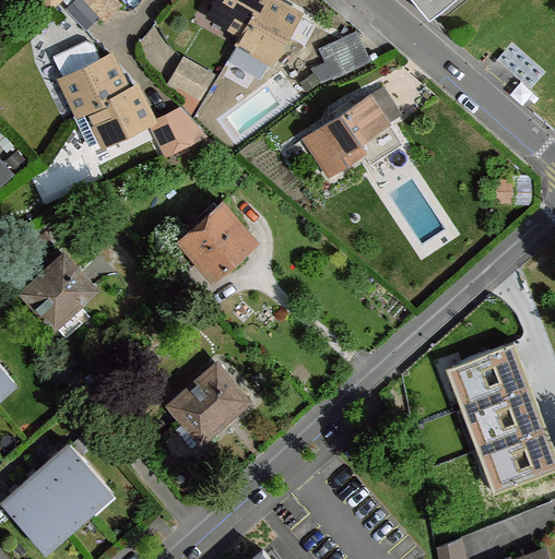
[(39,0),(48,9),(57,0),(39,0)]
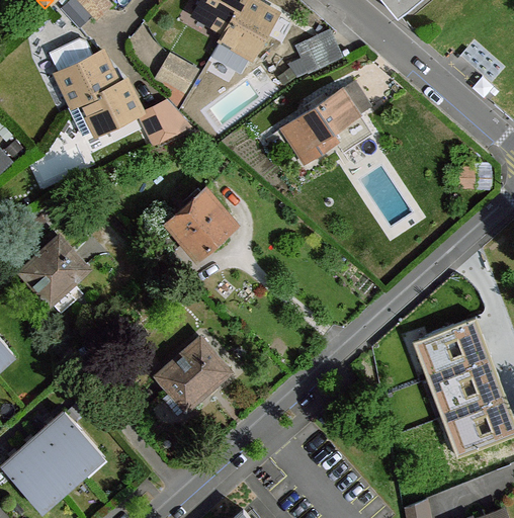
[(87,16),(72,0),(68,0),(61,7),(77,26),(87,16)]
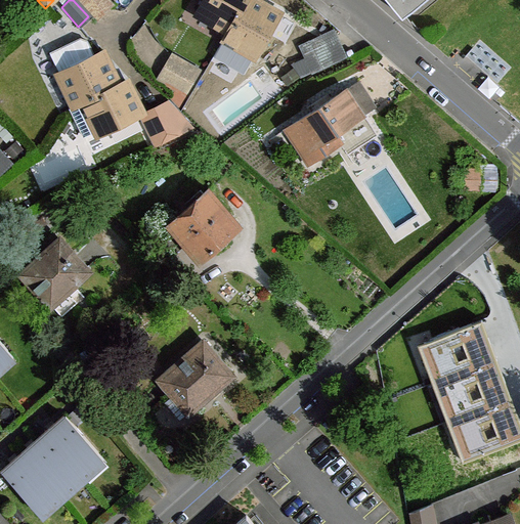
[(109,5),(103,0),(79,0),(92,13),(96,17),(109,5)]
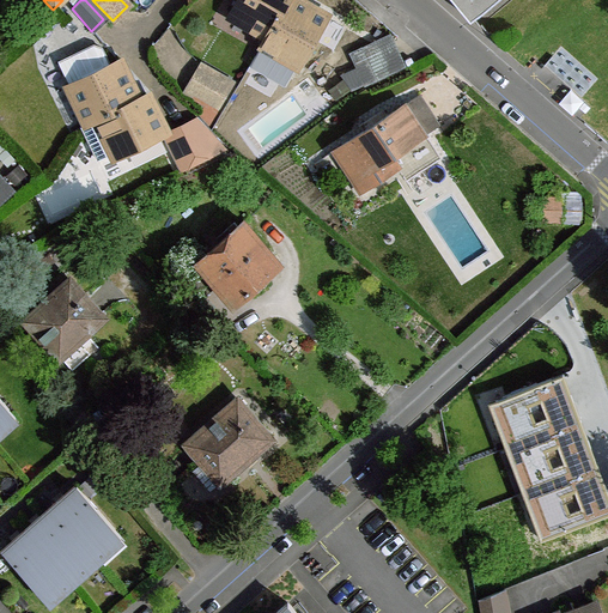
[(235,0),(228,14),(266,35),(285,0),(235,0)]
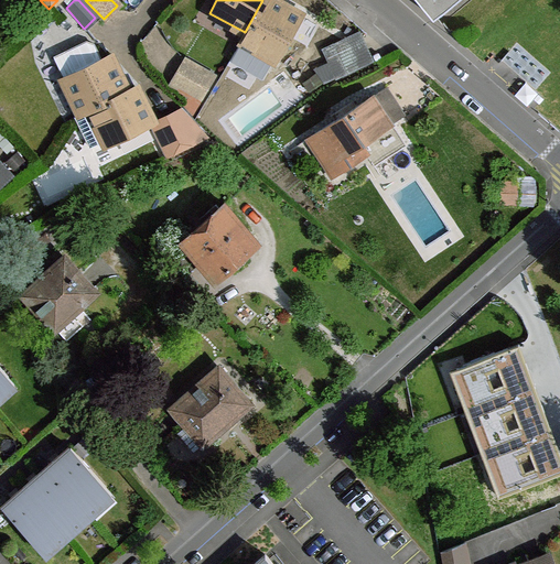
[(271,60),(273,61),(299,17),(269,0),(262,0),(245,32),(239,39),(271,60)]
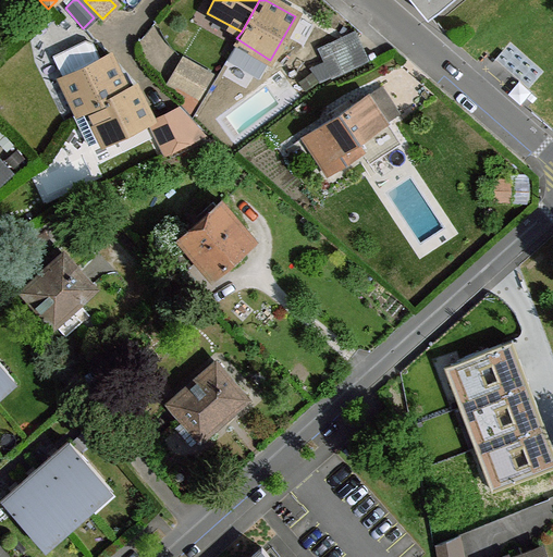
[(412,0),(426,16),(445,0),(412,0)]
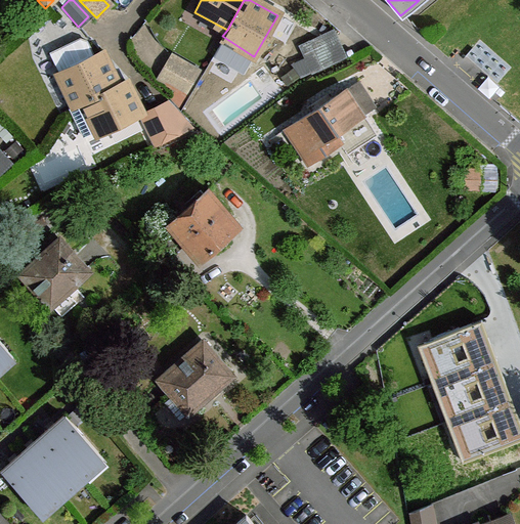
[(313,75),(347,58),(332,28),(299,45),(313,75)]
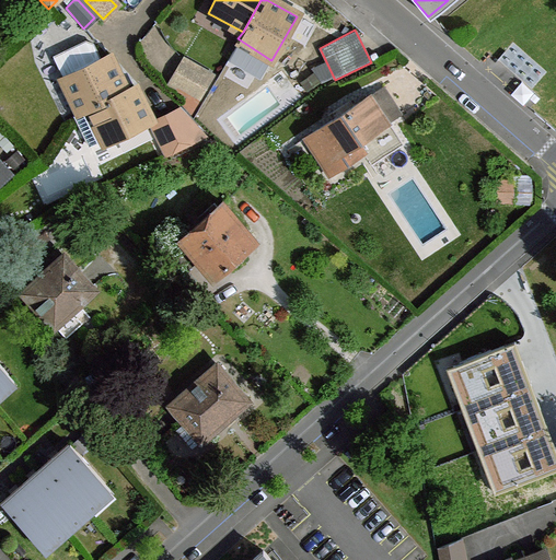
[(258,79),(269,59),(238,38),(227,60),(258,79)]
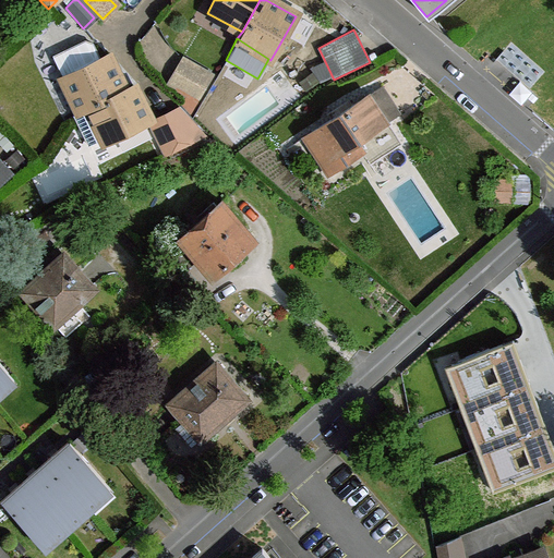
[(123,92),(106,57),(61,80),(79,116),(88,110),(123,92)]
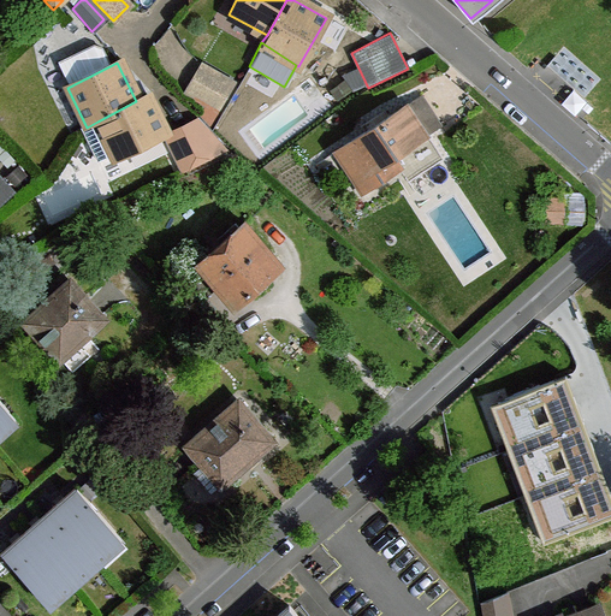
[(232,84),(200,65),(183,93),(217,112),(232,84)]
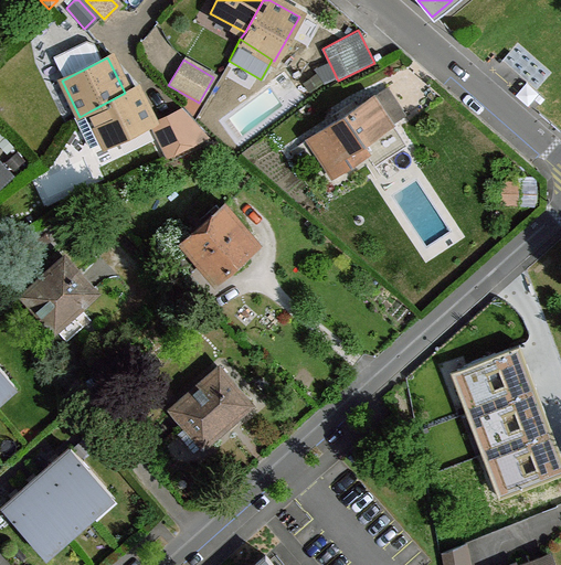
[(125,93),(90,112),(106,147),(151,125),(134,88),(125,93)]
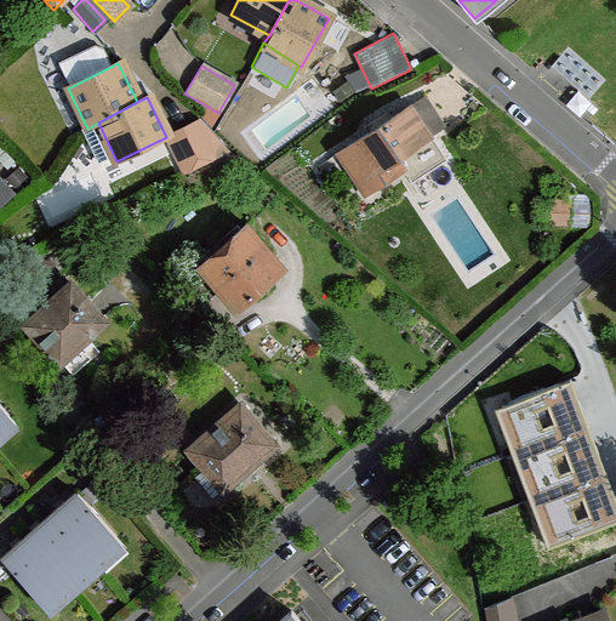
[(421,97),(409,106),(428,137),(441,129),(421,97)]
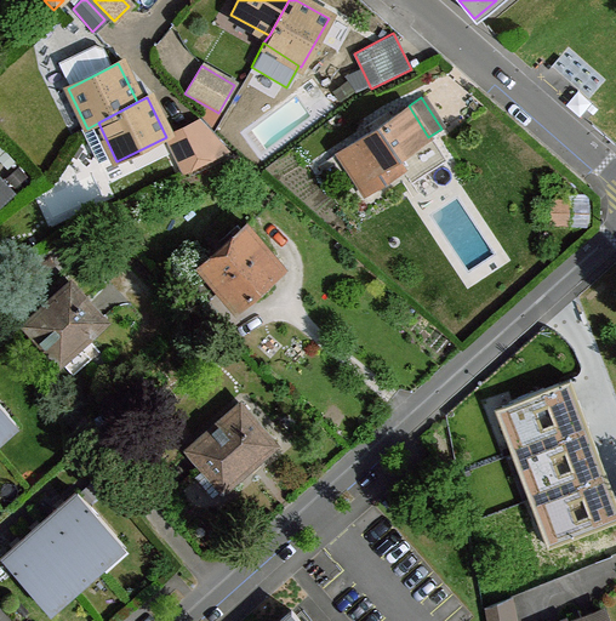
[(409,106),(335,154),(359,194),(398,169),(409,184),(444,160),(428,137),(409,106)]
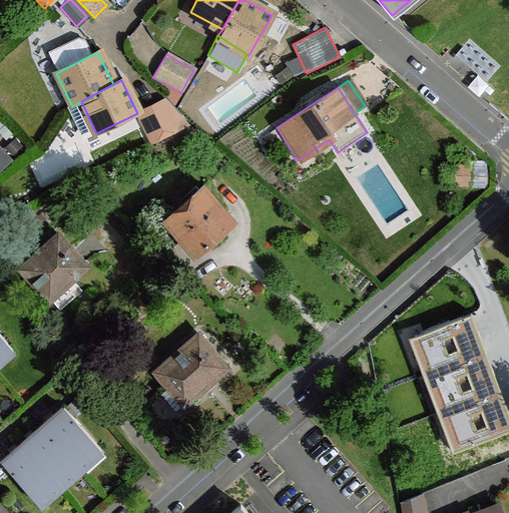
[(163,98),(137,113),(151,143),(186,123),(163,98)]
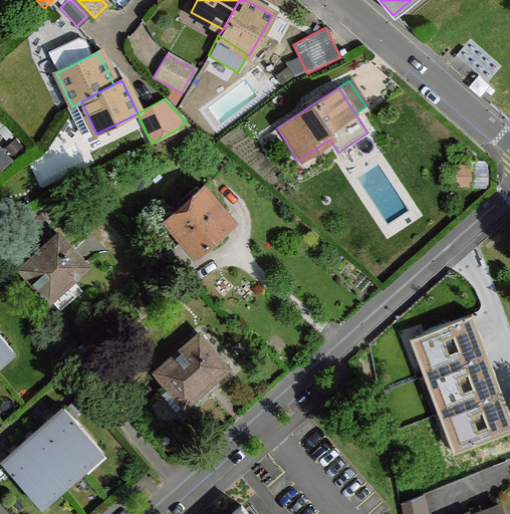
[(0,169),(11,160),(0,148),(0,169)]
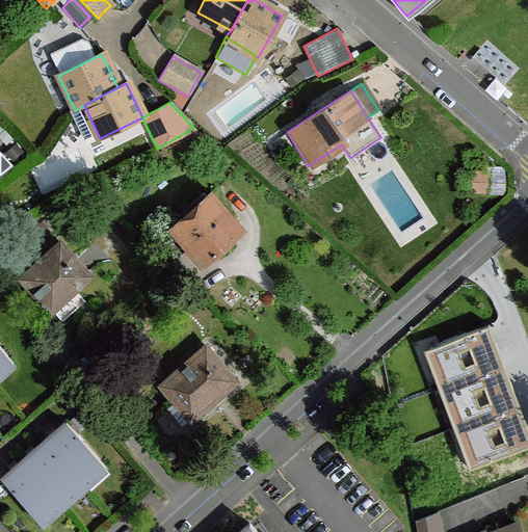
[(240,228),(209,192),(168,228),(185,246),(200,263),(240,228)]
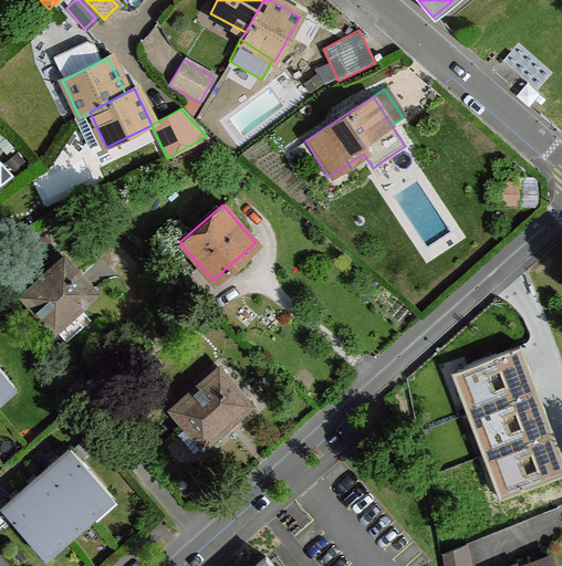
[(79,224),(72,212),(62,218),(69,230),(79,224)]
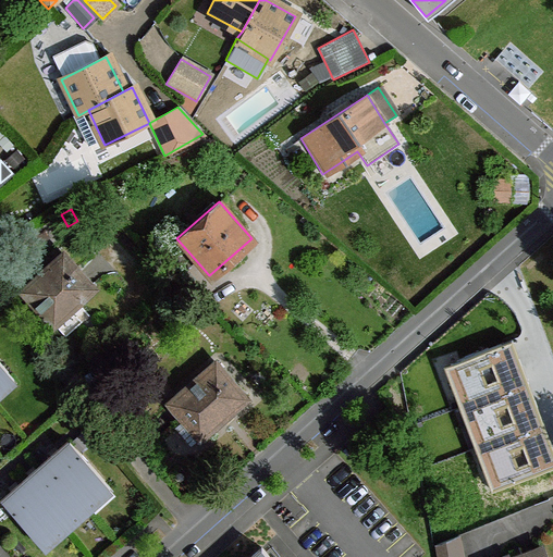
[(58,232),(51,220),(41,225),(49,237),(58,232)]
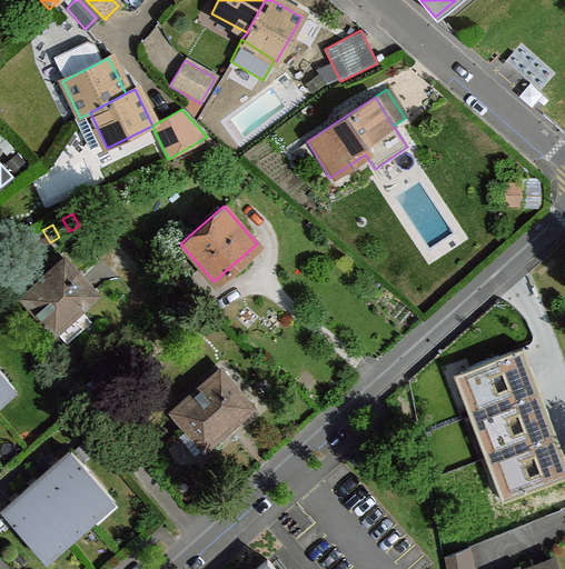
[(198,263),(180,243),(168,255),(186,276),(198,263)]
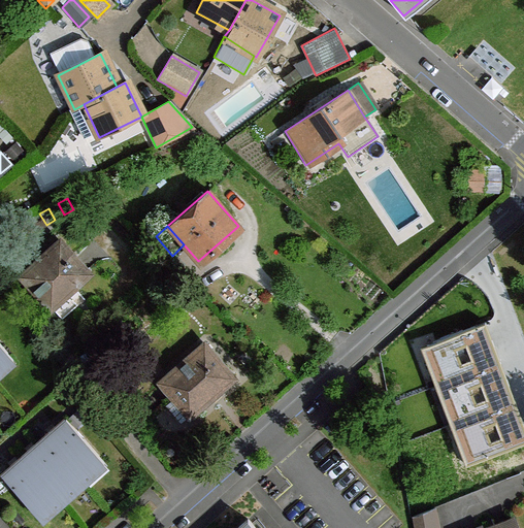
[(86,273),(58,242),(21,275),(50,306),(71,287),(86,273)]
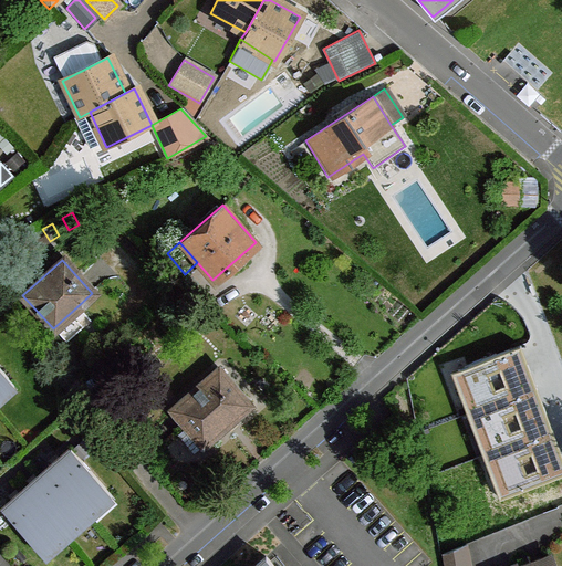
[(76,307),(53,328),(64,343),(81,328),(75,323),(83,315),(76,307)]
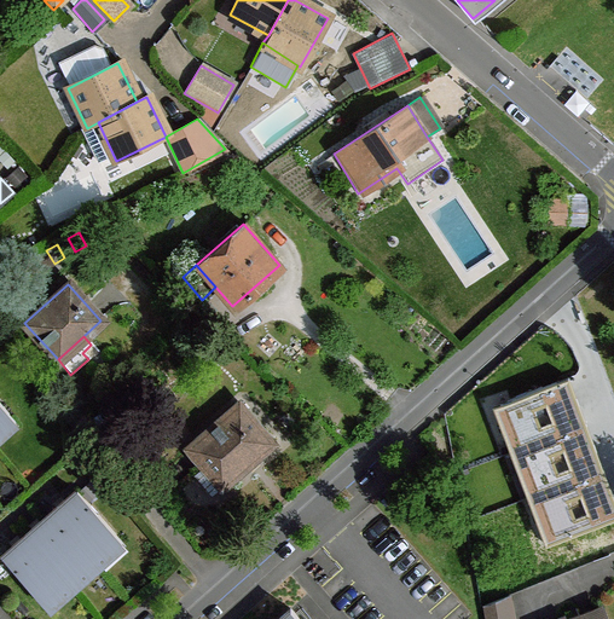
[(613,515),(565,382),(491,410),(542,545),(613,518),(613,515)]
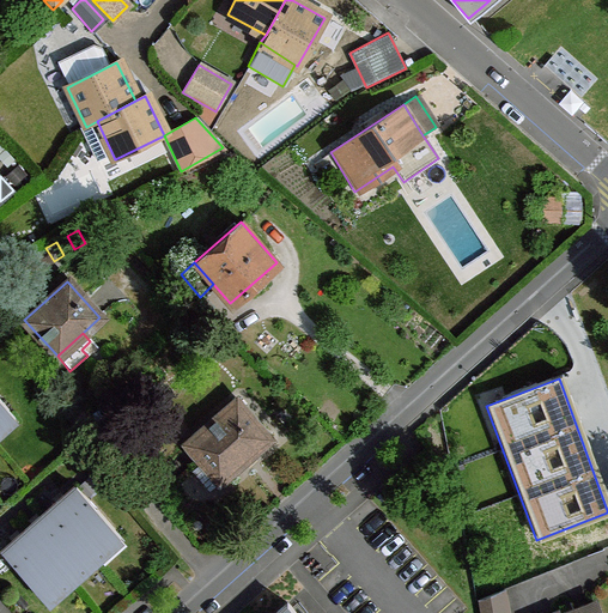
[(267,439),(233,400),(183,443),(217,483),(267,439)]
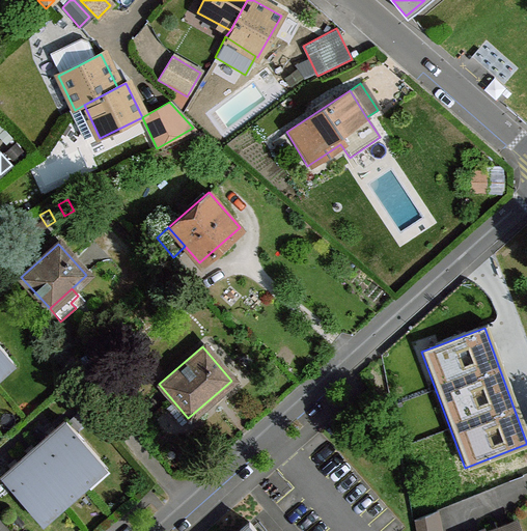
[(0,370),(10,361),(0,348),(0,370)]
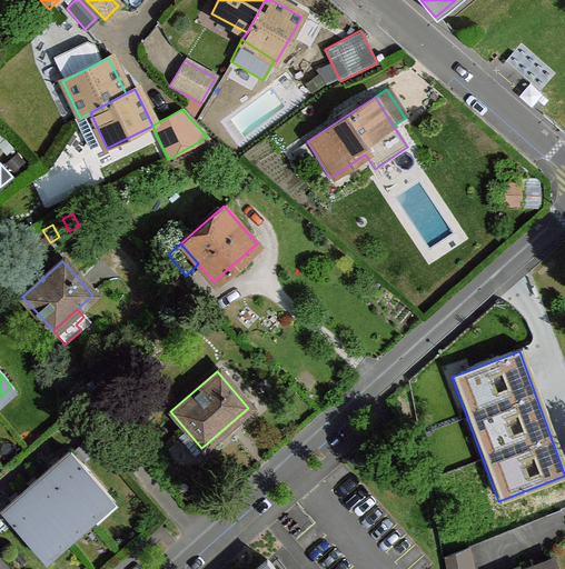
[(58,460),(46,471),(87,518),(109,498),(68,451),(58,460)]
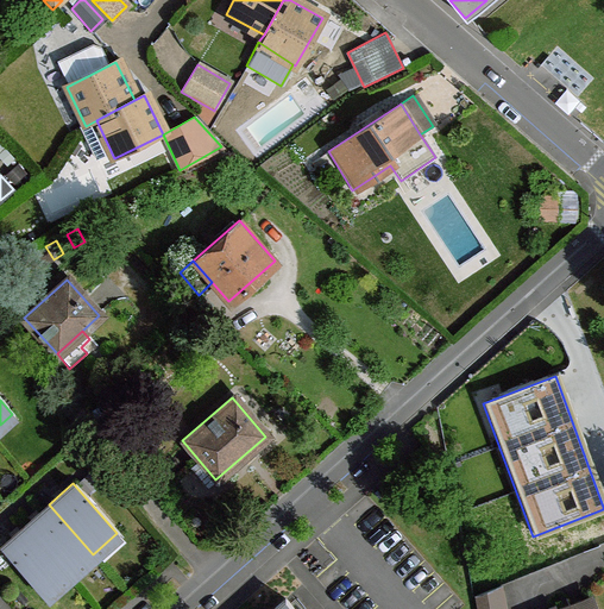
[(49,504),(25,526),(69,576),(93,554),(49,504)]
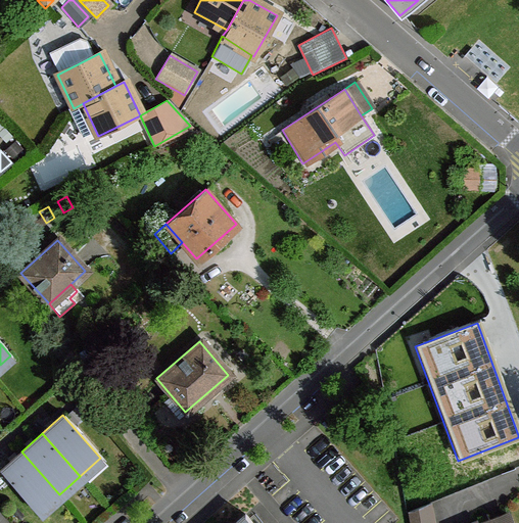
[(59,494),(21,452),(0,471),(37,514),(59,494)]
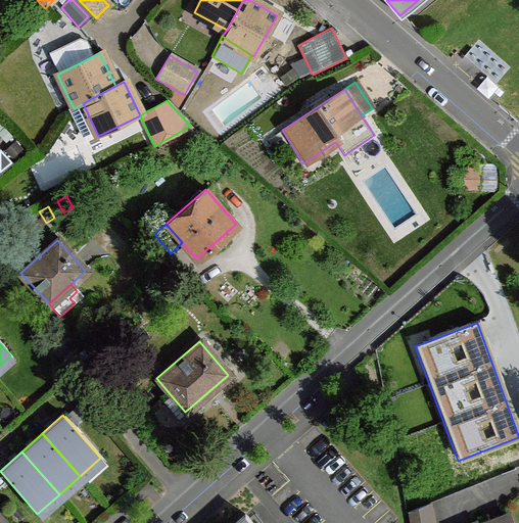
[(431,522),(428,506),(405,510),(407,522),(431,522)]
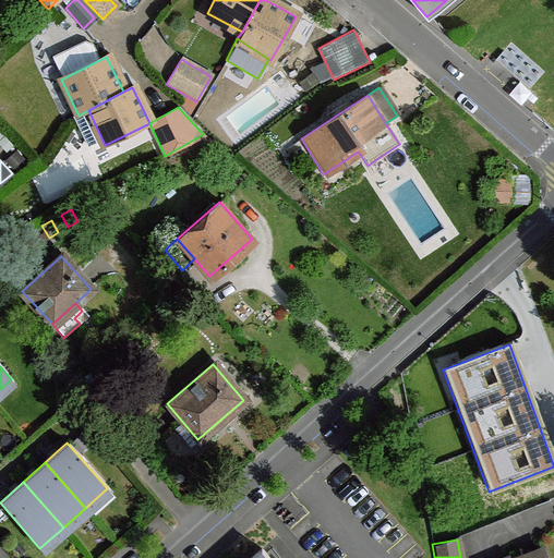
[(543,557),(540,548),(519,557),(543,557)]
